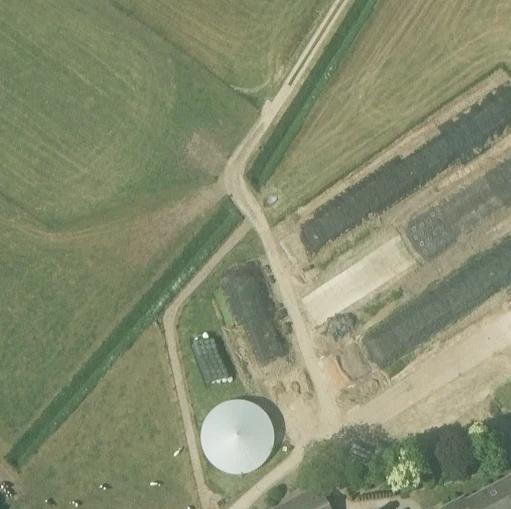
[(459,200),(429,217),(441,238),(471,221),(459,200)]
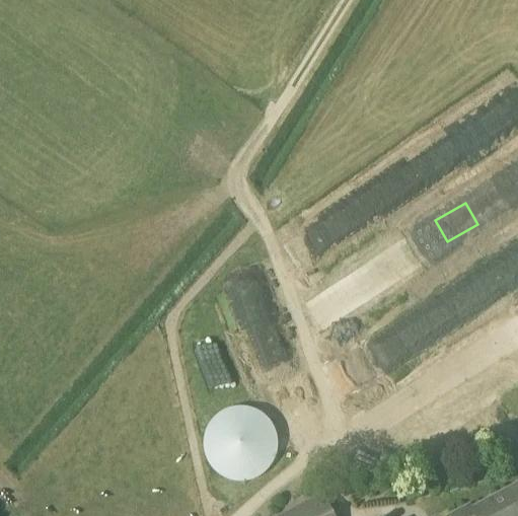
[(191,351),(200,392),(224,386),(215,345),(191,351)]
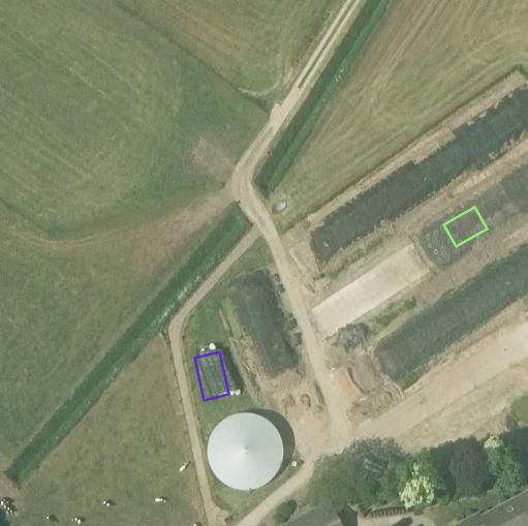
[(245,489),(254,488),(264,484),(272,477),(278,468),(282,459),(283,452),(282,442),(279,434),(273,425),(265,419),(254,414),(241,413),(235,415),(227,418),(221,423),(217,426),(213,432),(210,438),(208,446),(208,457),(210,465),(214,473),(219,480),(226,485),(235,488),(245,489)]
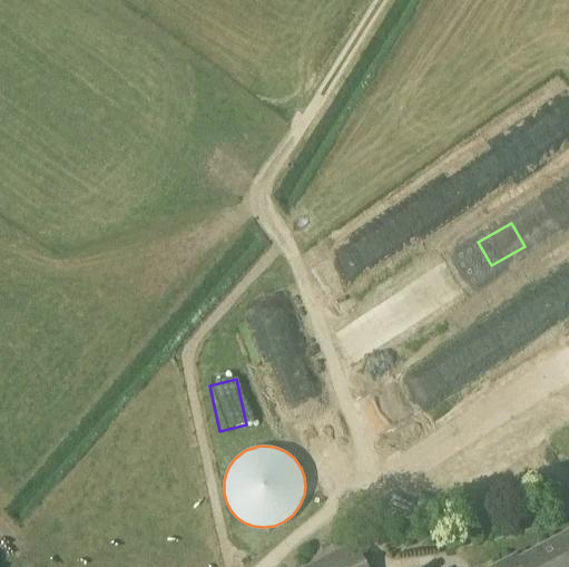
[(568,566),(568,529),(518,557),(516,553),(493,565),(494,566),(568,566)]
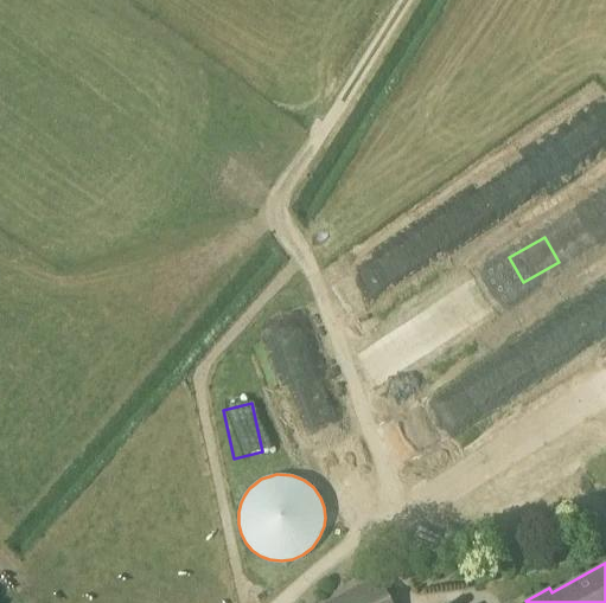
[(391,602),(377,575),(323,602),(391,602)]
